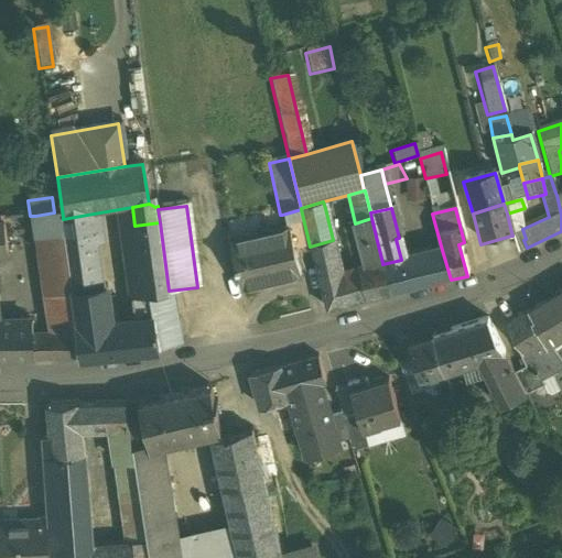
[(301,209),(282,215),(287,231),(288,230),(293,255),(311,251),(310,247),(301,209)]
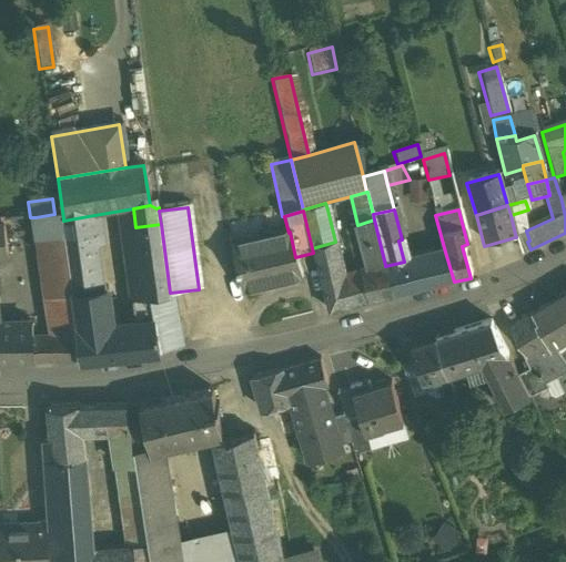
[(54,214),(36,217),(39,241),(63,237),(61,218),(60,213),(54,214)]
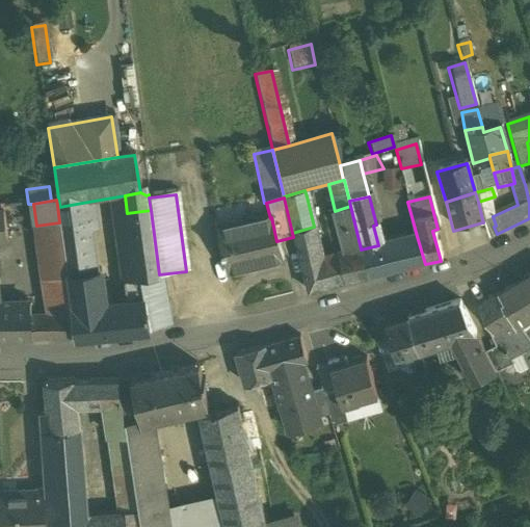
[(82,203),(59,207),(59,205),(57,205),(59,222),(60,230),(85,226),(82,203)]
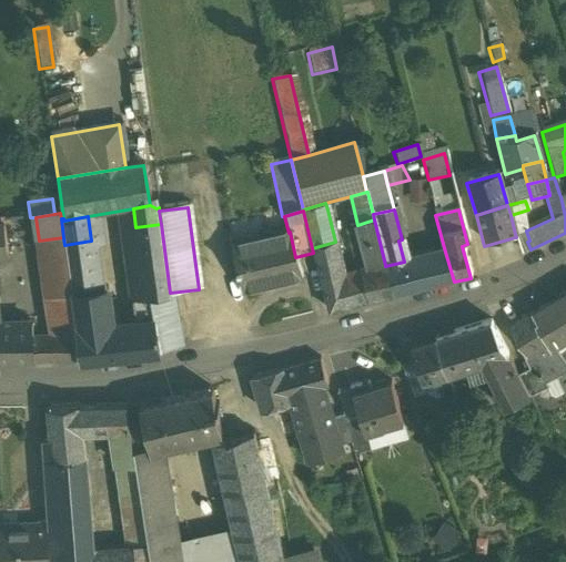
[(23,218),(0,222),(0,257),(29,253),(23,218)]
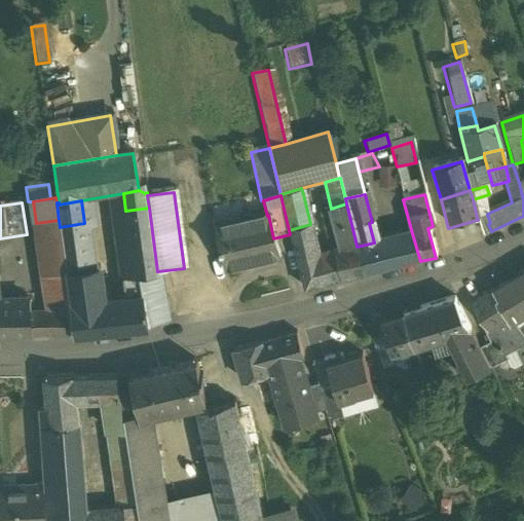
[(331,209),(328,209),(332,225),(338,251),(357,246),(346,203),(331,209)]
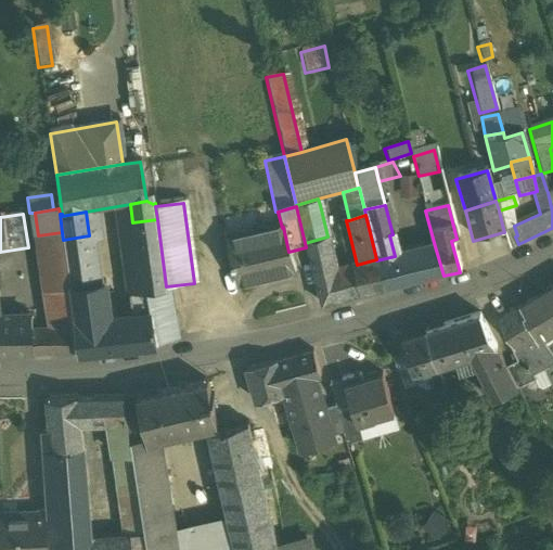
[(157,219),(132,222),(142,292),(145,292),(146,293),(166,290),(166,286),(157,219)]
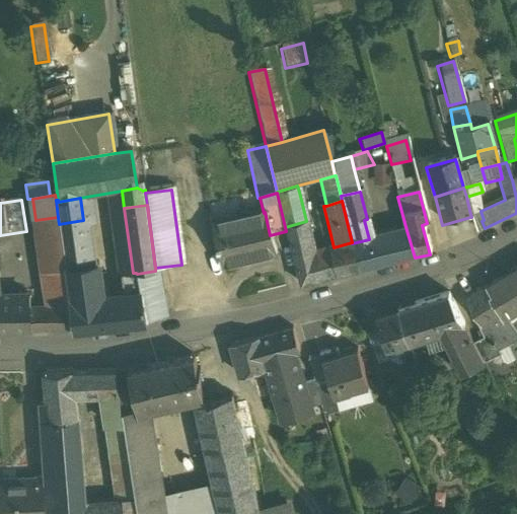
[(481,211),(470,214),(471,217),(470,217),(475,233),(485,228),(482,221),(484,220),(481,211)]
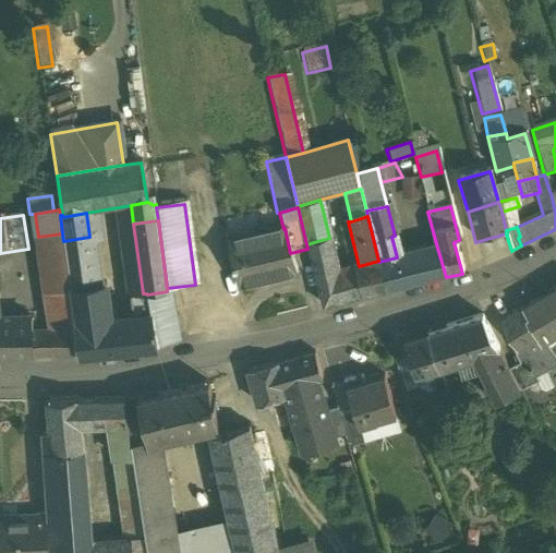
[(283,229),(226,242),(237,289),(295,275),(290,253),(285,228),(283,229)]
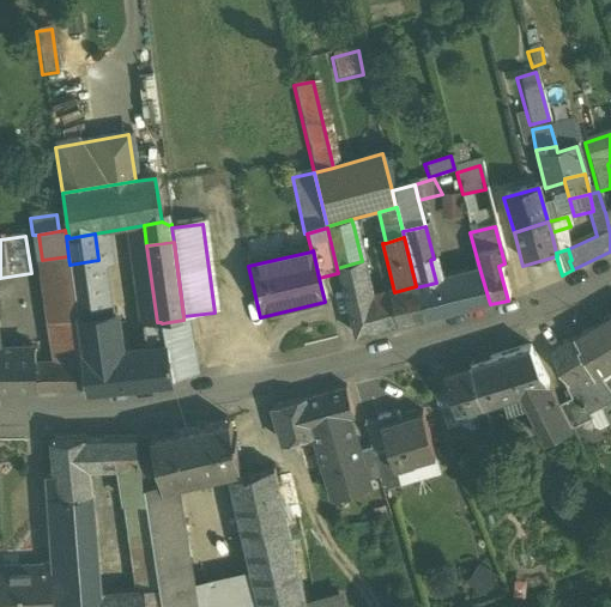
[(68,256),(42,260),(56,368),(82,368),(80,359),(82,359),(76,323),(78,322),(70,265),(68,256)]
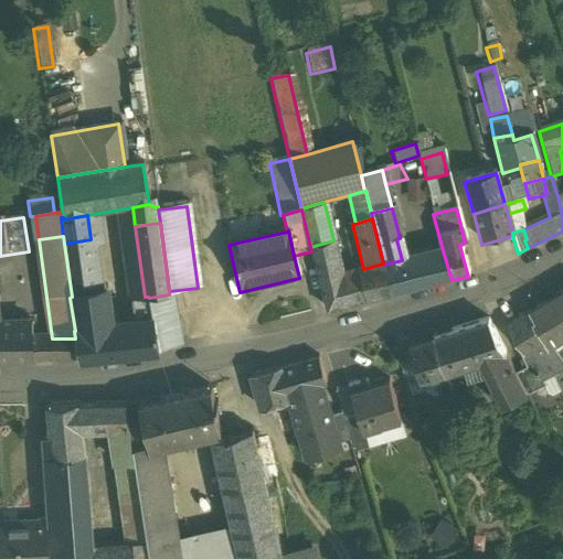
[(91,239),(64,244),(72,297),(74,296),(98,291),(91,239)]
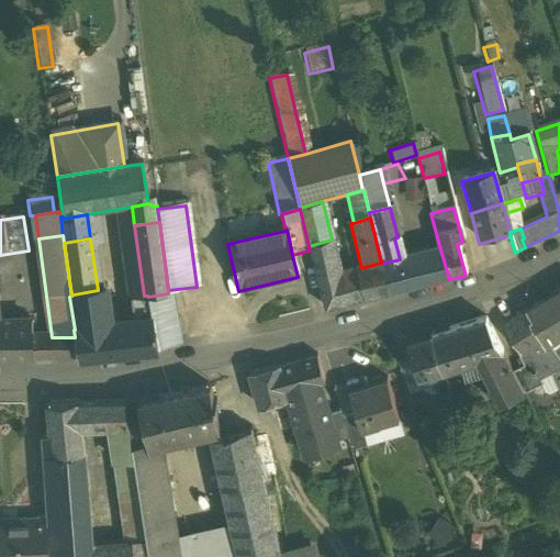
[(332,240),(309,246),(310,251),(324,312),(347,305),(339,274),(332,241),(332,240)]
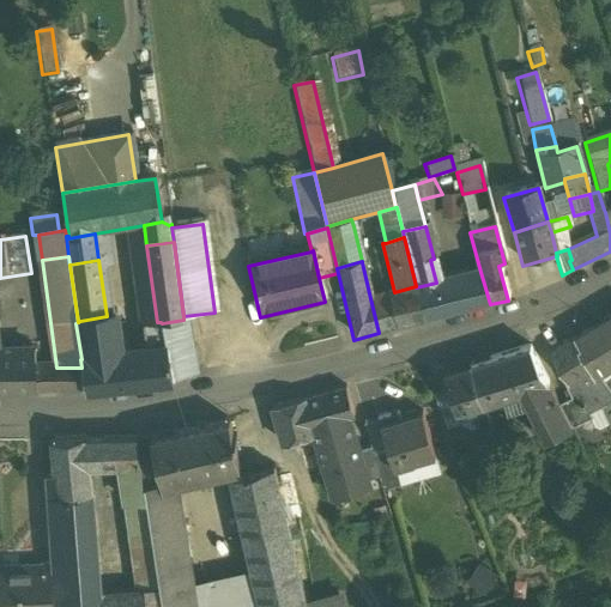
[(436,283),(416,287),(424,321),(490,304),(481,272),(443,281),(442,279),(440,280),(441,281),(436,283)]
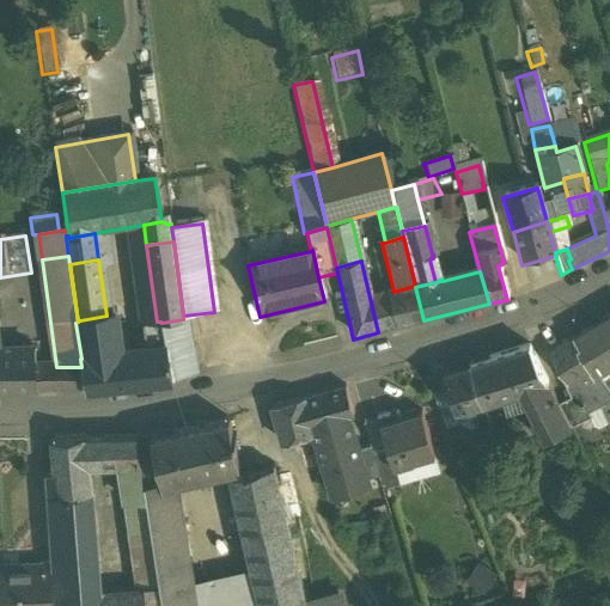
[(394,292),(386,293),(395,328),(424,320),(415,287),(415,286),(394,292)]
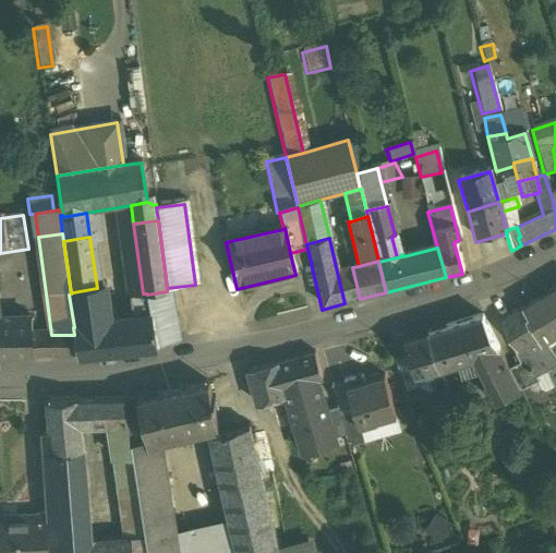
[(352,267),(337,272),(345,303),(360,299),(352,267)]
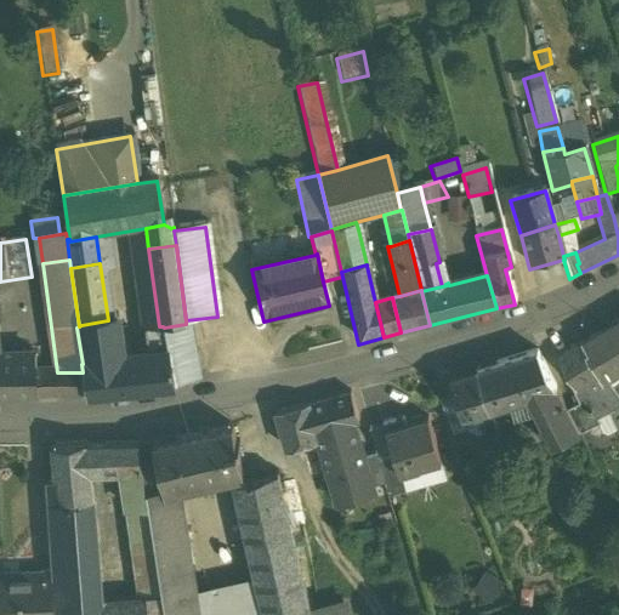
[(108,320),(81,325),(87,363),(121,358),(115,322),(114,320),(113,320),(108,320)]
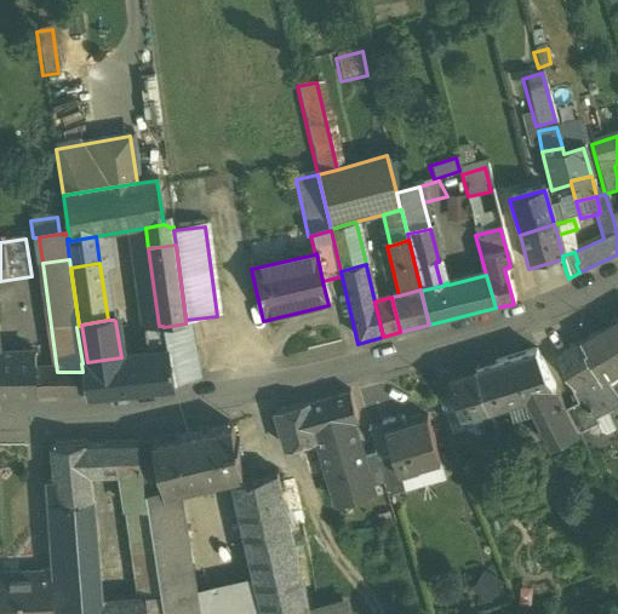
[(186,323),(164,327),(167,353),(173,386),(198,382),(188,323),(186,323)]
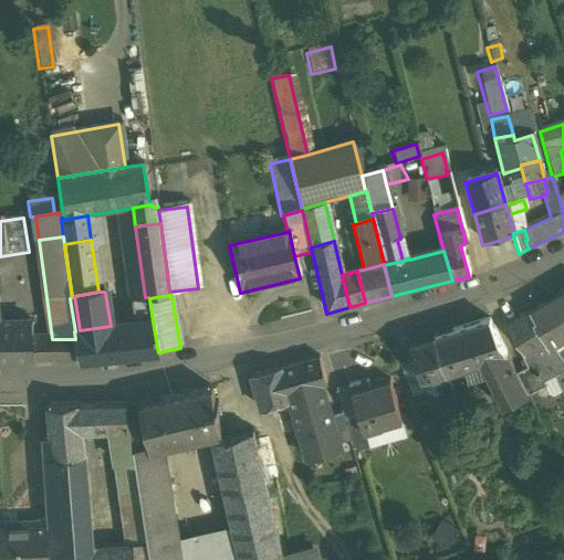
[(563,295),(529,316),(544,344),(547,350),(547,349),(562,341),(563,339),(563,295)]
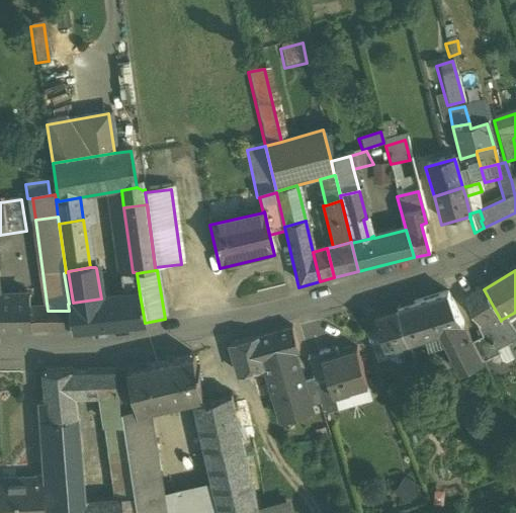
[(133,272),(120,274),(124,296),(140,294),(137,273),(136,272),(133,272)]
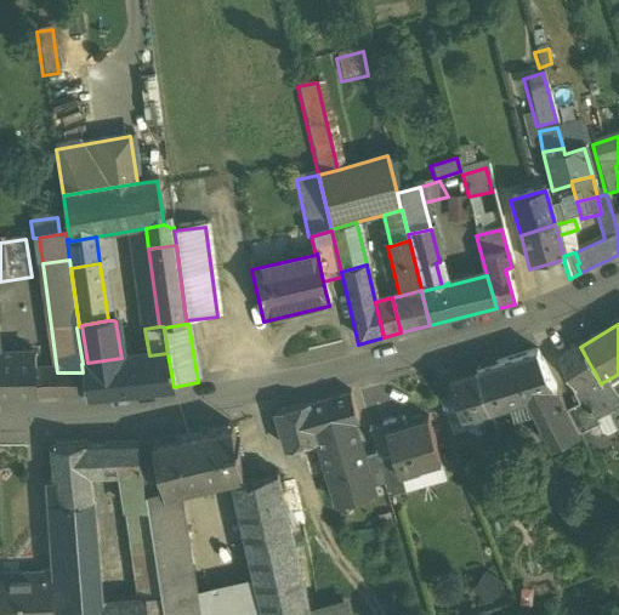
[(580,347),(556,362),(569,386),(574,392),(597,377),(580,347)]
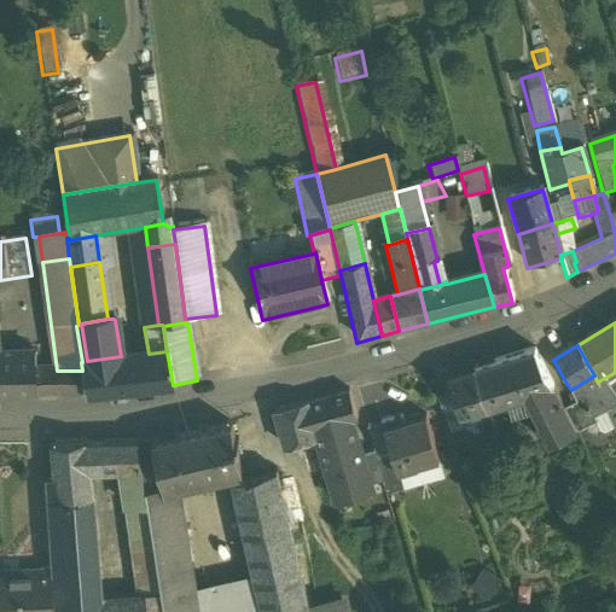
[(149,354),(131,355),(134,390),(173,385),(167,351),(149,354)]
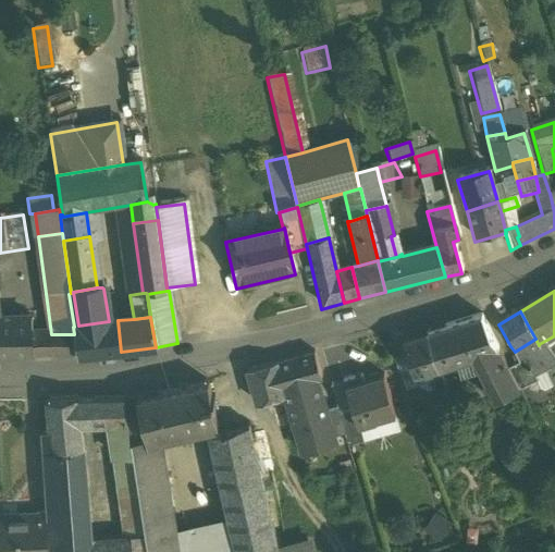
[(480,318),(427,334),(438,371),(456,366),(453,356),(468,352),(493,345),(480,318)]
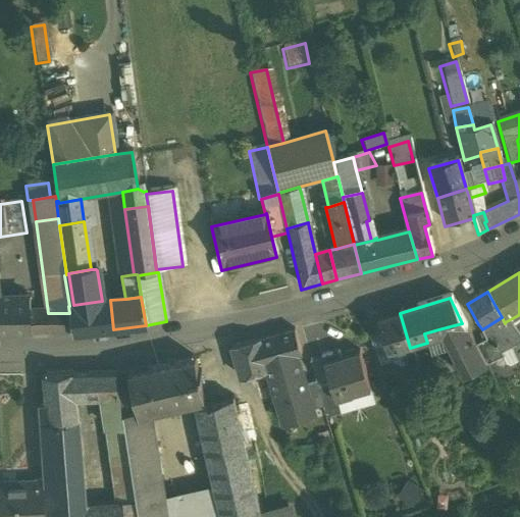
[(0,334),(30,334),(29,314),(28,300),(0,302),(0,334)]
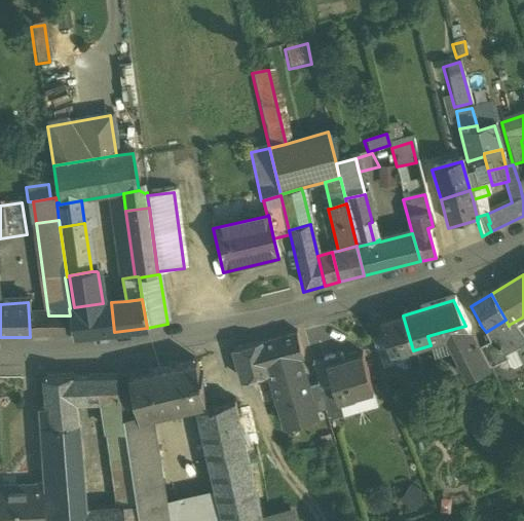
[(74,307),(72,307),(76,336),(114,332),(111,302),(103,303),(74,307)]
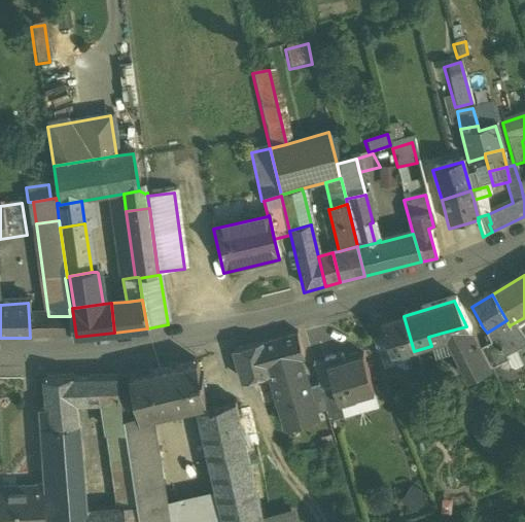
[(48,316),(29,317),(30,337),(48,337),(48,316)]
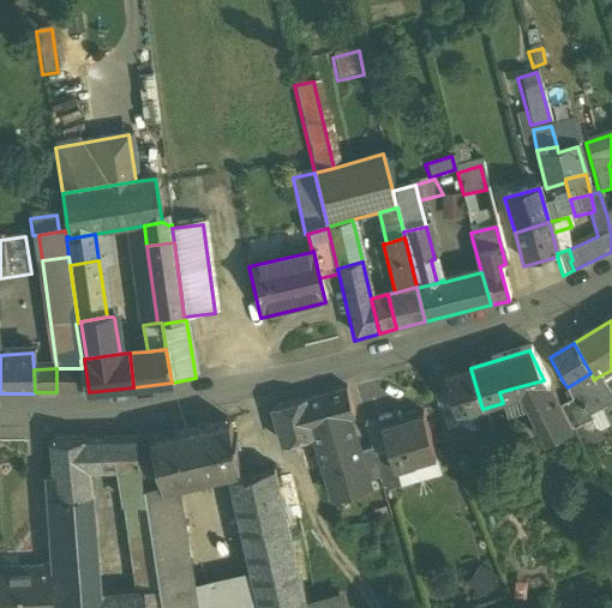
[(82,368),(57,368),(57,392),(85,390),(82,368)]
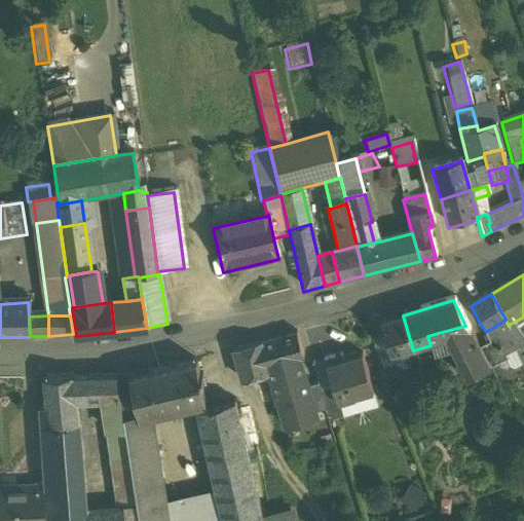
[(403,315),(380,323),(390,358),(412,350),(413,350),(403,315)]
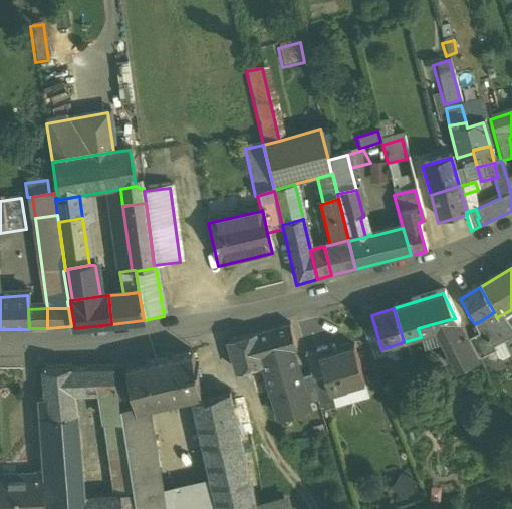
[(511,311),(510,310),(497,317),(497,318),(498,321),(501,319),(511,334),(511,311)]
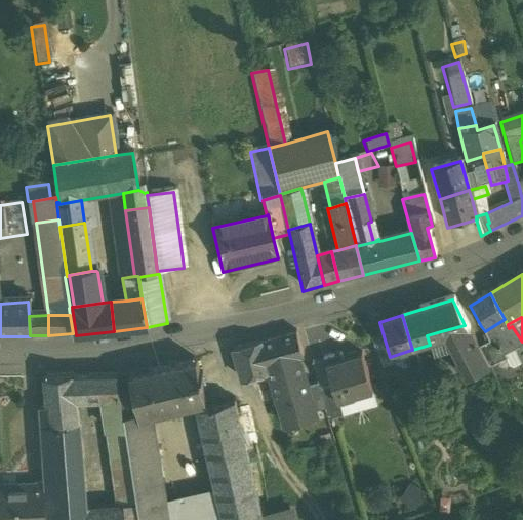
[(505,319),(485,331),(481,326),(480,327),(488,344),(477,349),(487,369),(505,361),(507,367),(522,359),(522,342),(512,326),(509,328),(508,325),(505,319)]
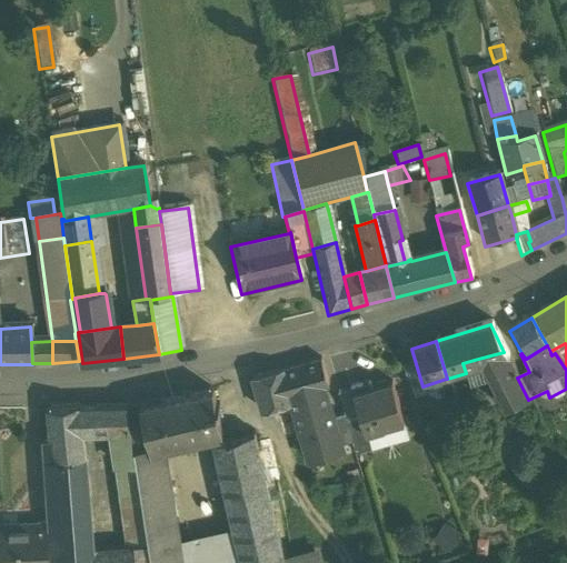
[(504,352),(478,359),(497,396),(505,411),(528,400),(517,378),(504,352)]
